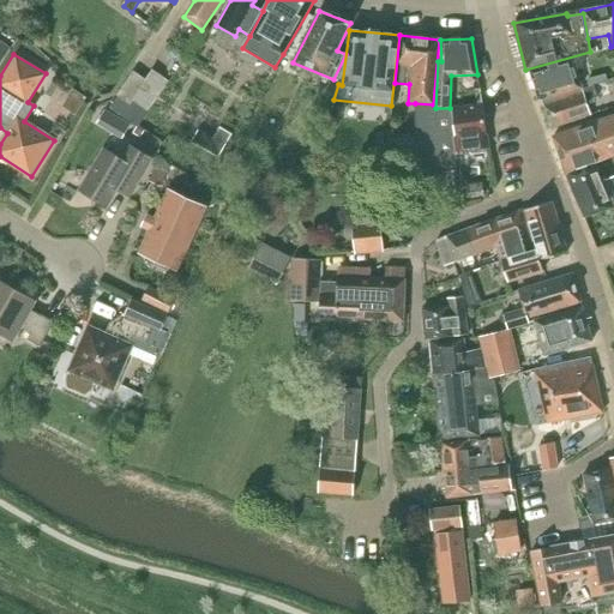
[(539,100),(581,88),(572,58),(530,70),(539,100)]
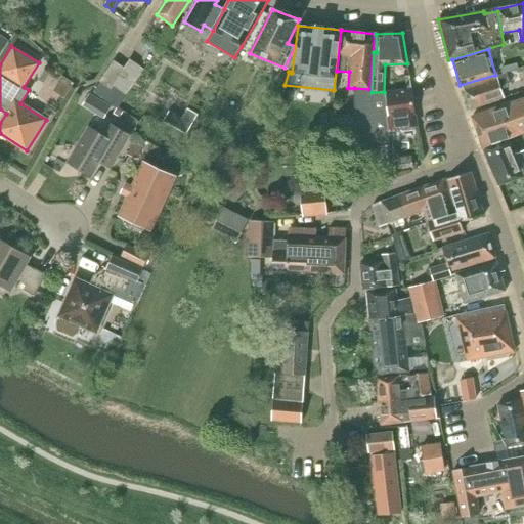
[(93,92),(116,108),(126,94),(143,69),(128,61),(124,69),(114,61),(93,92)]
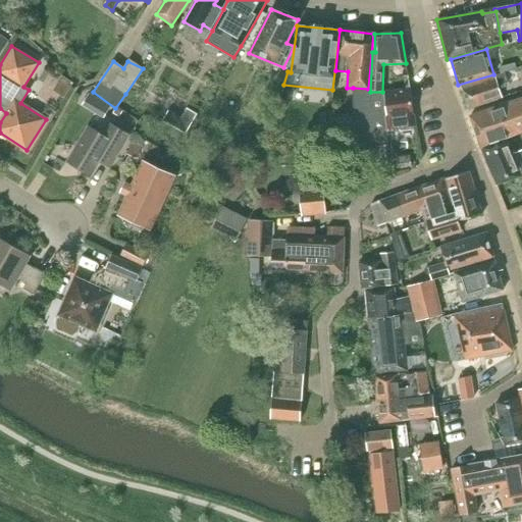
[(515,63),(499,67),(501,72),(517,67),(515,63)]
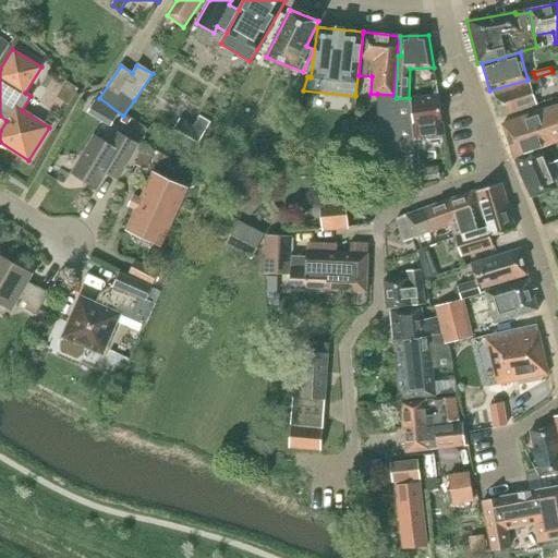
[(542,85),(543,85),(540,76),(529,80),(529,81),(492,91),(500,117),(536,105),(533,92),(543,89),(542,85)]
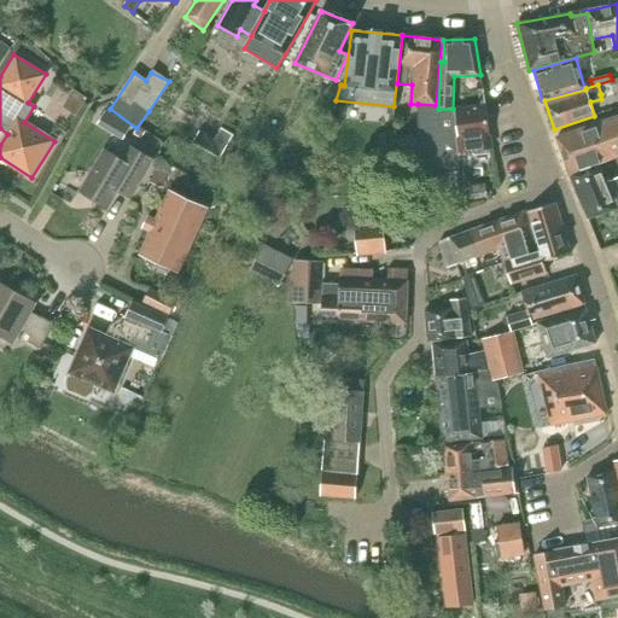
[(88,99),(74,89),(63,108),(76,116),(88,99)]
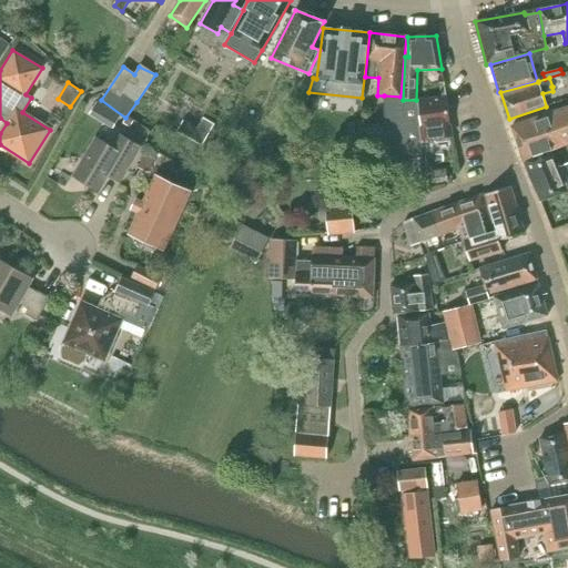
[(444,82),(433,83),(435,97),(446,95),(444,82)]
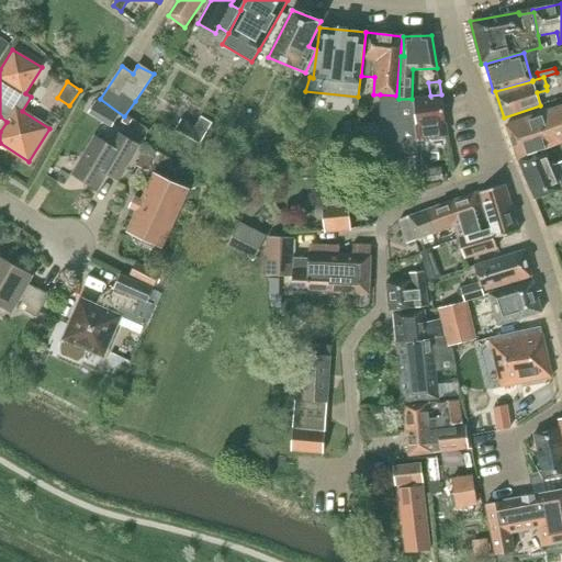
[(418,152),(417,143),(419,142),(418,138),(414,99),(397,101),(396,96),(380,94),(383,155),(418,152)]
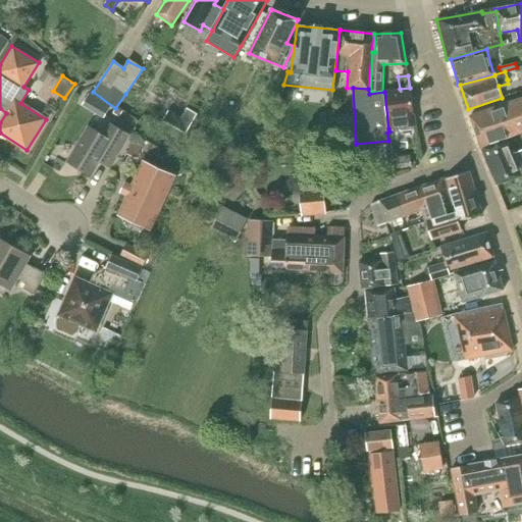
[(388,128),(415,125),(410,90),(384,92),(388,128)]
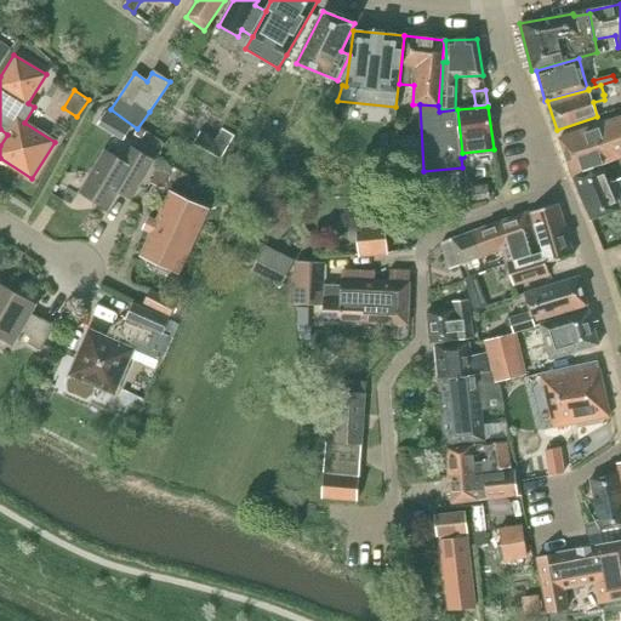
[(132,126),(107,110),(98,125),(124,141),(132,126)]
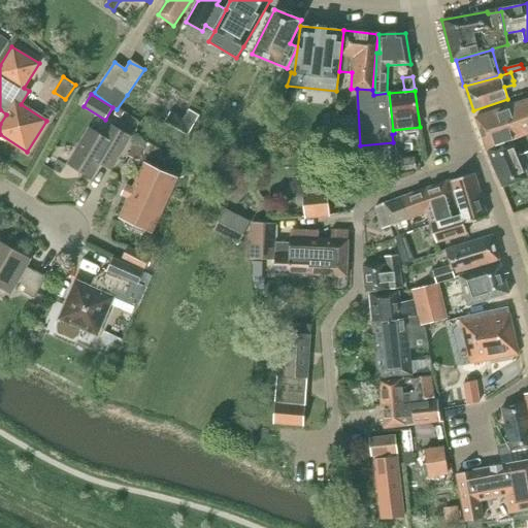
[(527,99),(475,118),(487,149),(527,133),(527,99)]
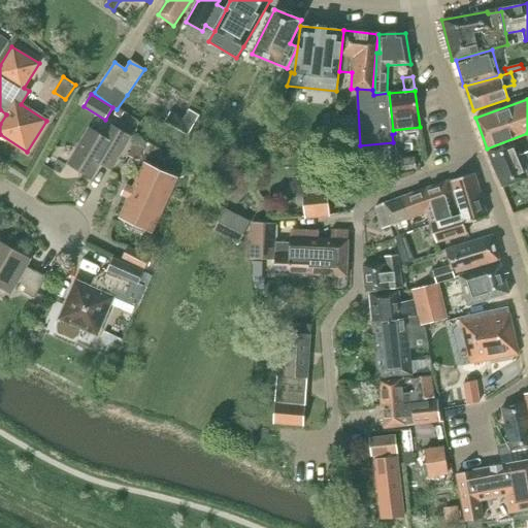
[(169,111),(164,122),(187,135),(198,114),(189,109),(183,119),(169,111)]
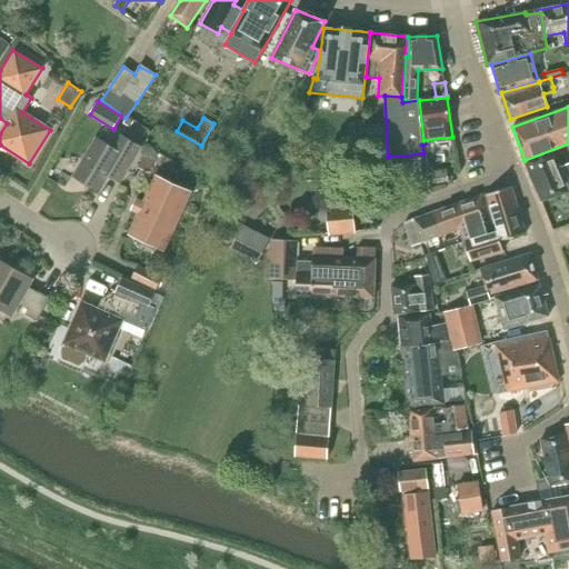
[(127,171),(141,148),(119,135),(112,147),(97,138),(73,177),(99,191),(116,165),(127,171)]
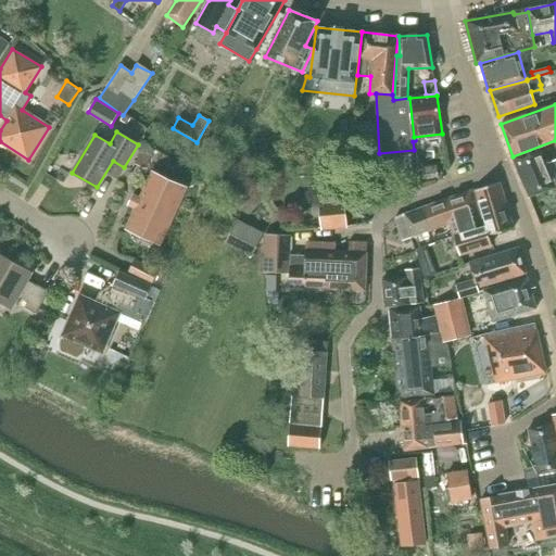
[(206,139),(201,150),(215,156),(220,146),(206,139)]
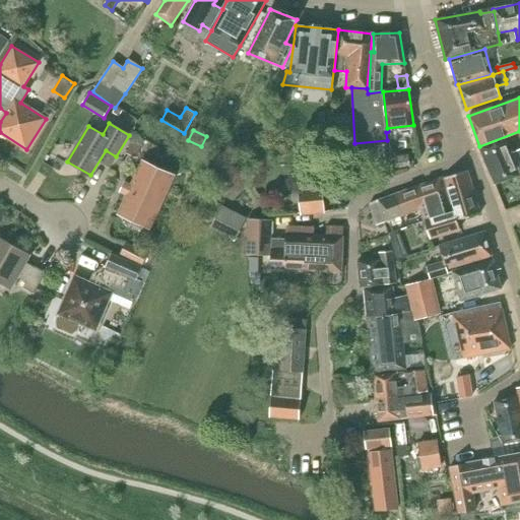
[(519,149),(514,152),(510,151),(505,138),(479,147),(485,164),(495,184),(519,175),(519,149)]
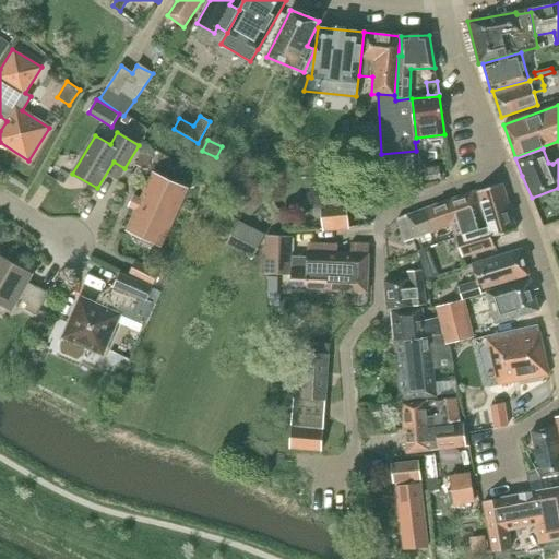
[(145,169),(151,157),(141,152),(134,165),(145,169)]
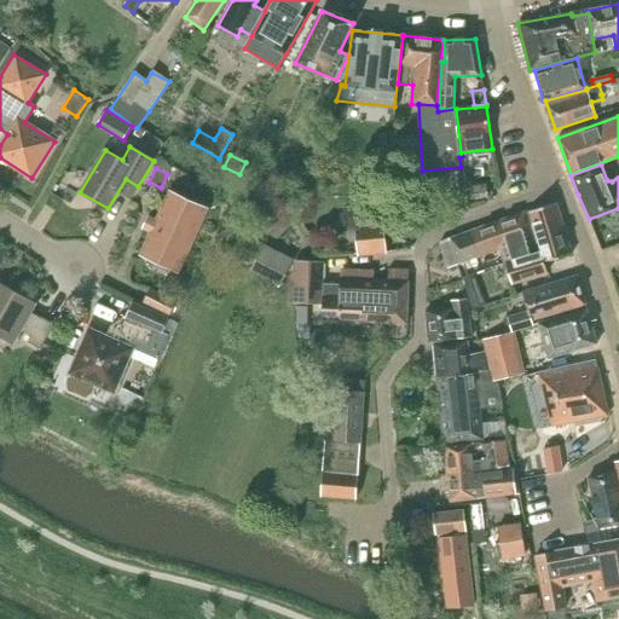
[(403,183),(405,208),(431,206),(428,180),(403,183)]
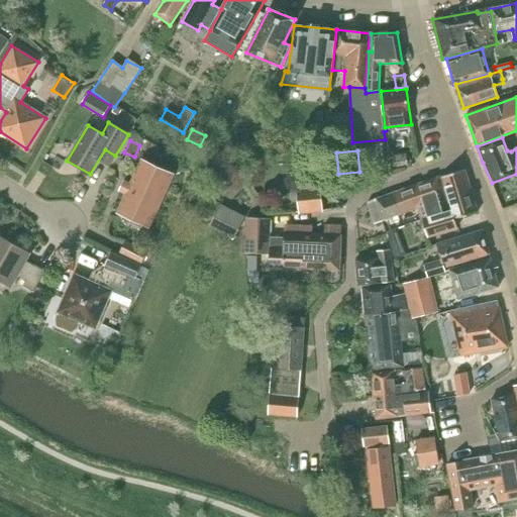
[(390,171),(403,169),(401,154),(388,157),(390,171)]
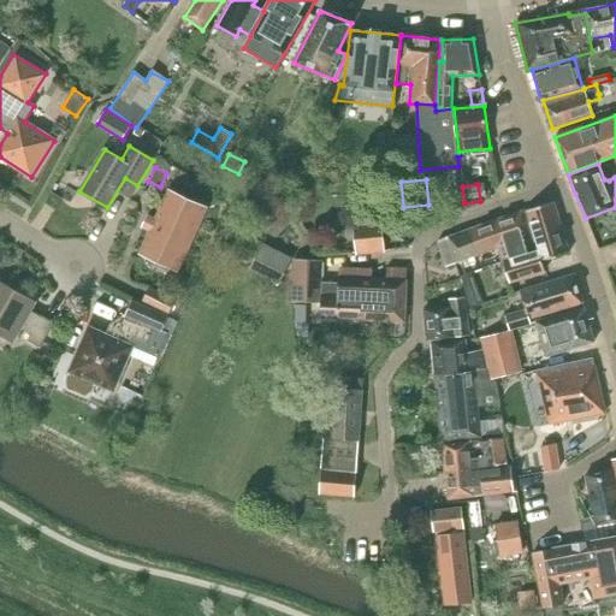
[(177,271),(206,209),(170,193),(141,254),(177,271)]
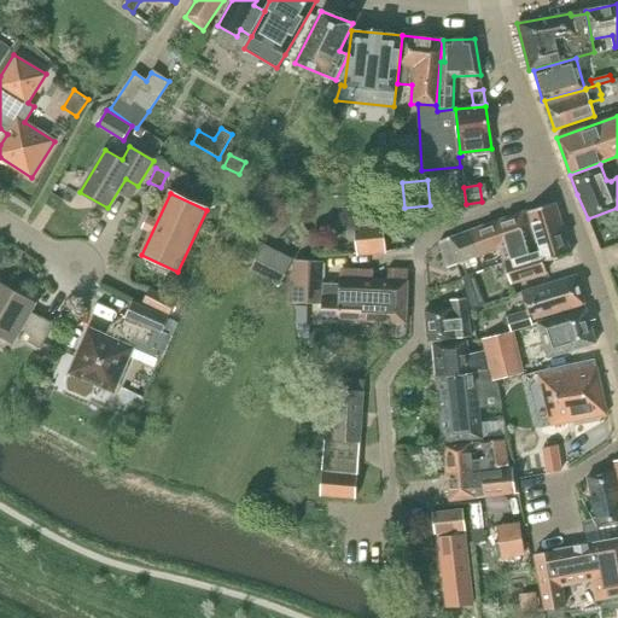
[(535,235),(563,228),(555,203),(528,211),(535,235)]
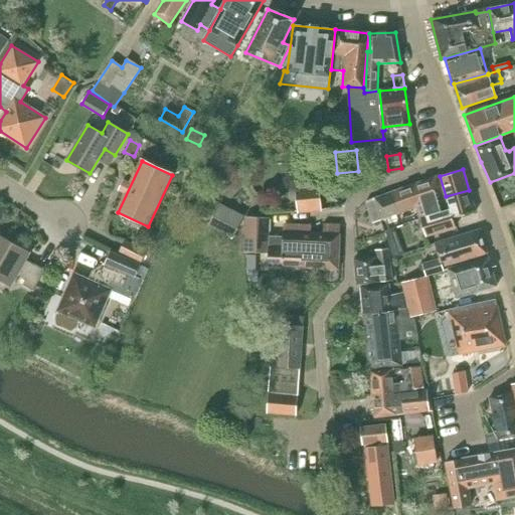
[(410,185),(392,192),(399,213),(418,206),(421,217),(448,209),(438,176),(410,185)]
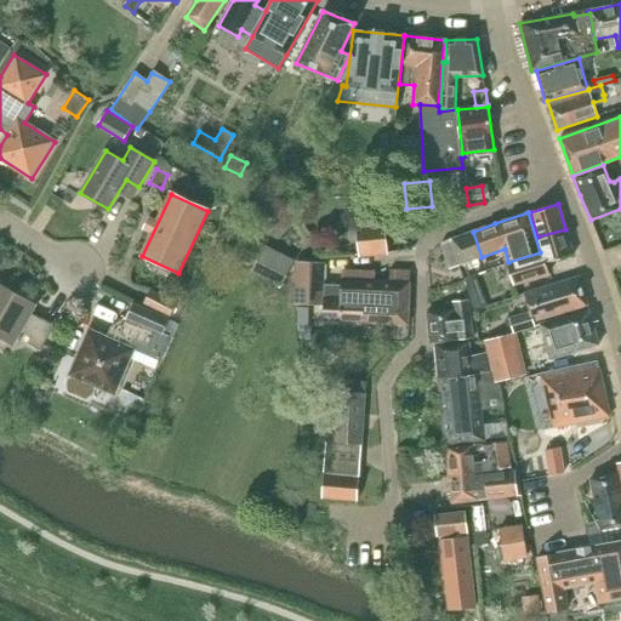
[(357,228),(359,256),(387,254),(385,226),(357,228)]
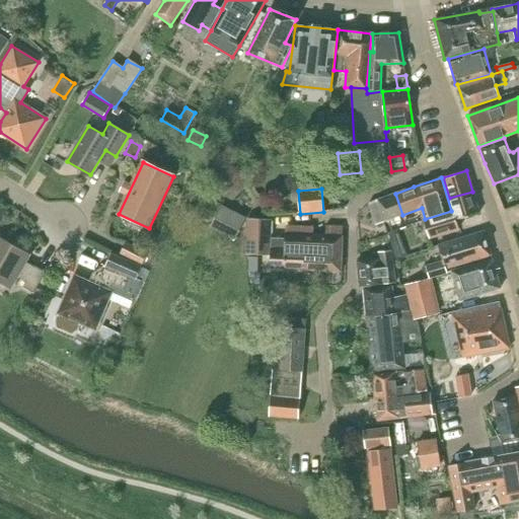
[(458,229),(456,220),(479,213),(472,192),(449,198),(453,211),(424,220),(429,238),(458,229)]
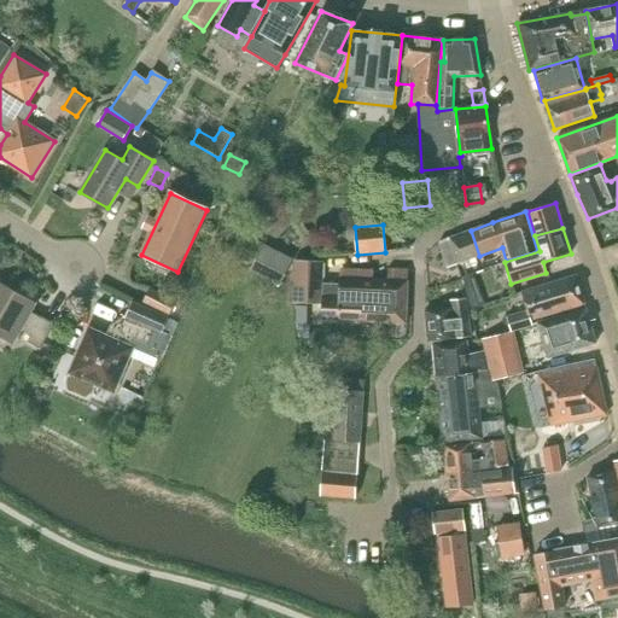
[(479,256),(471,231),(449,238),(450,239),(439,243),(439,244),(448,268),(479,256)]
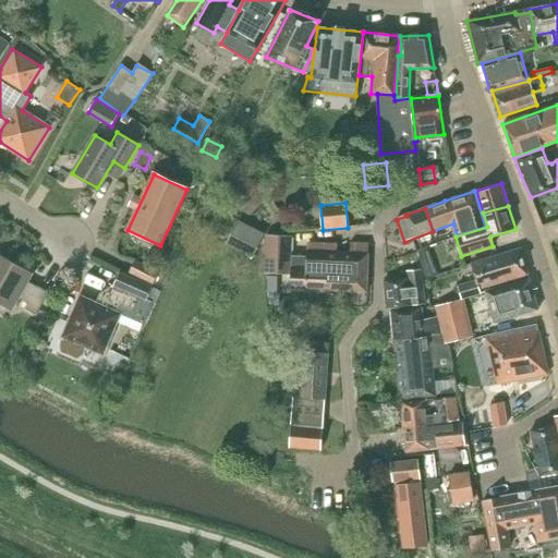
[(271,217),(273,229),(282,229),(281,217),(271,217)]
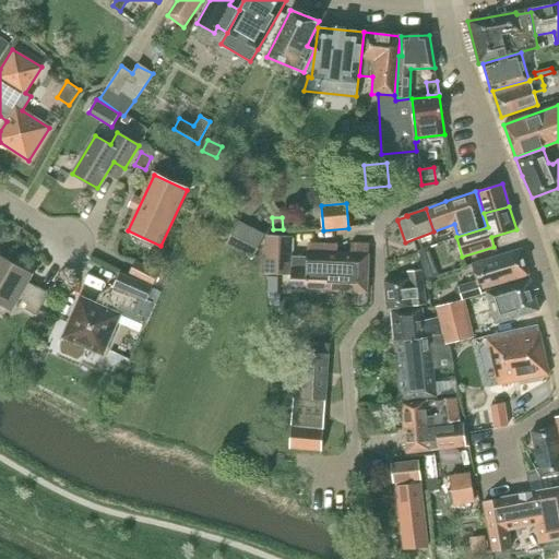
[(260,237),(244,226),(232,242),(250,252),(260,237)]
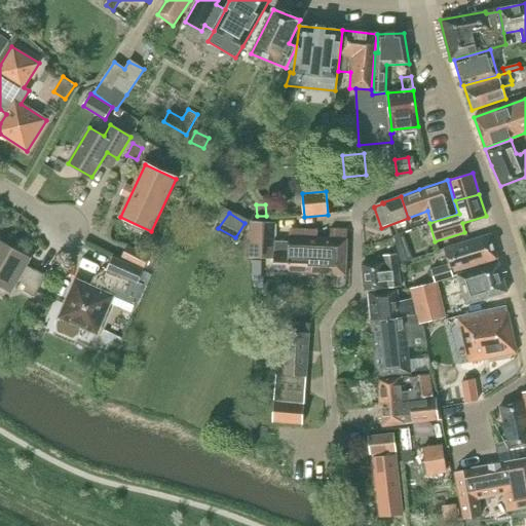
[(249,222),(249,258),(274,258),(273,272),(306,274),(308,254),(289,253),(289,242),(274,241),(275,222),(249,222)]
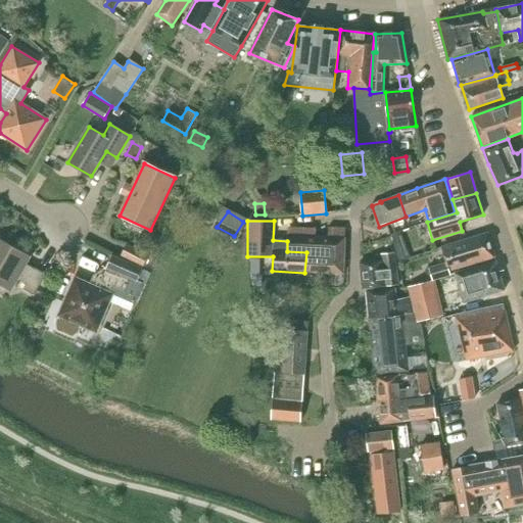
[(299,229),(299,230),(288,229),(287,241),(287,251),(306,252),(304,273),(344,274),(344,253),(345,229),(328,228),(328,237),(316,237),(317,229),(299,229)]
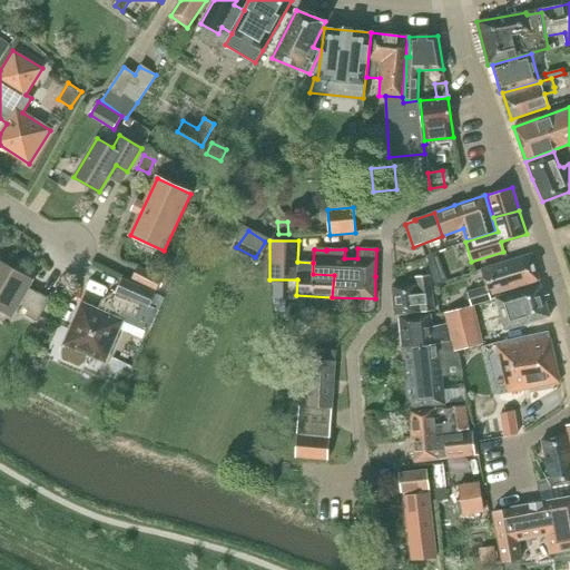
[(467,294),(470,306),(472,305),(490,300),(489,295),(490,295),(539,281),(532,254),(482,269),(488,287),(467,294)]
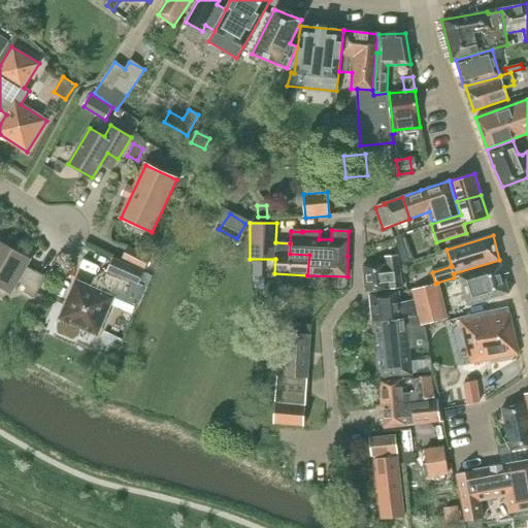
[(35,270),(35,271),(26,266),(30,259),(0,241),(0,287),(11,293),(18,281),(27,286),(24,292),(35,298),(46,276),(35,270)]
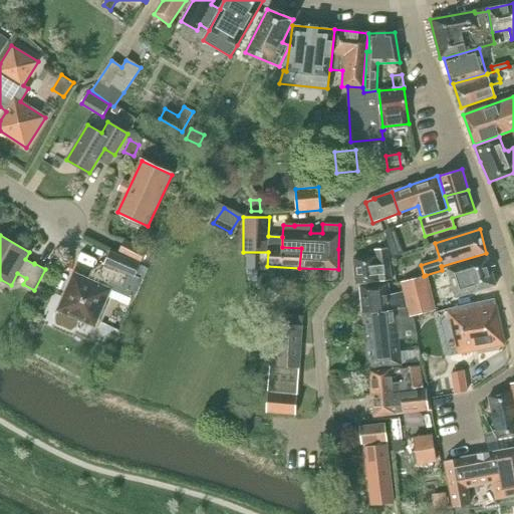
[(398,236),(397,237),(387,240),(393,256),(403,253),(398,236)]
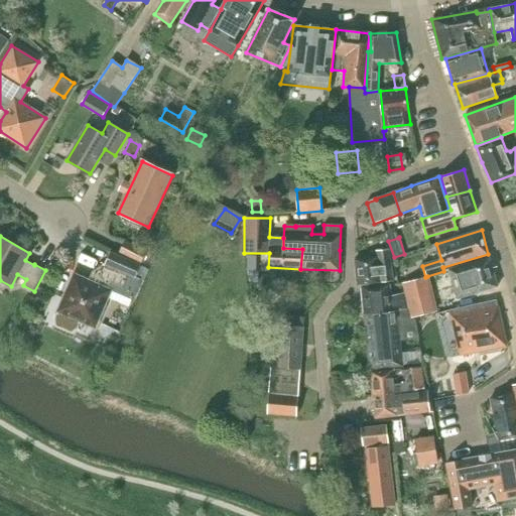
[(363,252),(364,259),(355,260),(358,285),(393,281),(388,249),(363,252)]
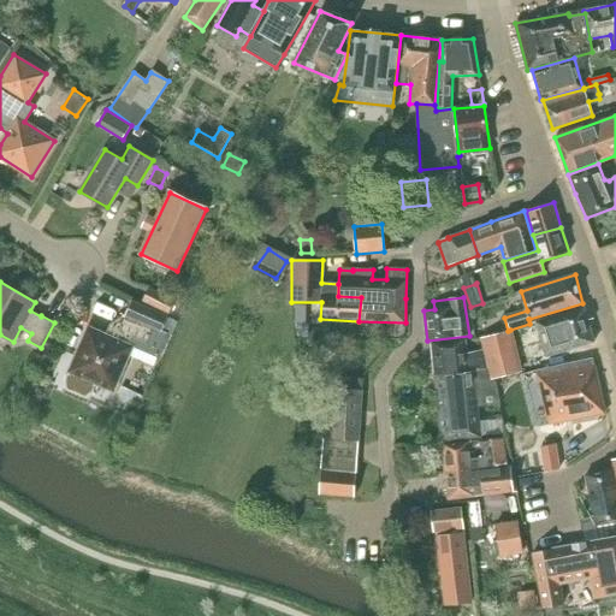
[(307,325),(307,304),(295,304),(295,325),(307,325)]
